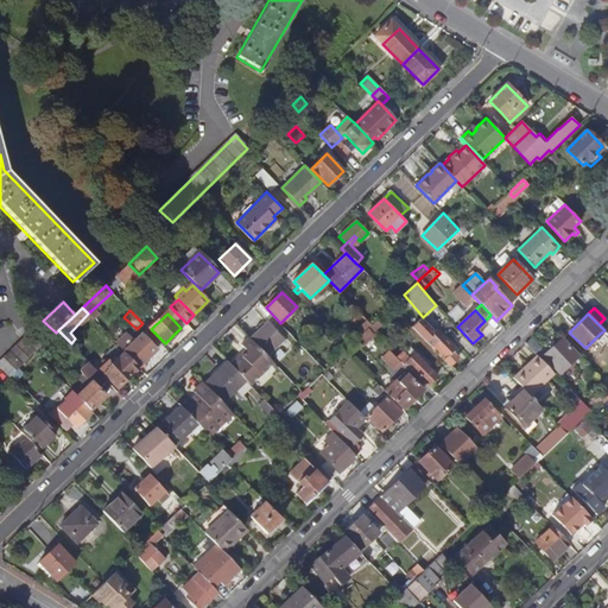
[(363,334),(369,328),(373,324),(367,318),(358,328),(363,334)]
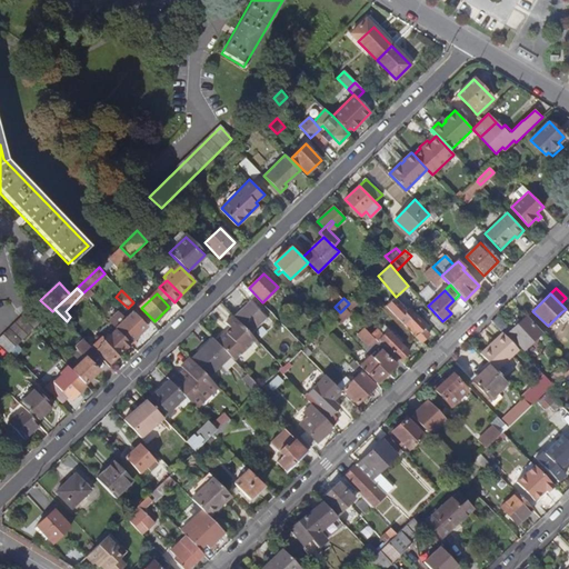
[(398,318),(421,342),(422,343),(430,336),(422,327),(425,325),(410,309),(407,311),(395,299),(387,306),(388,307),(398,318)]
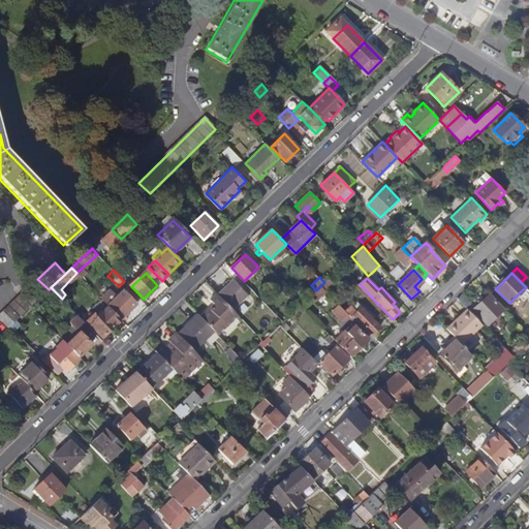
[(217,294),(232,310),(247,294),(231,280),(217,294)]
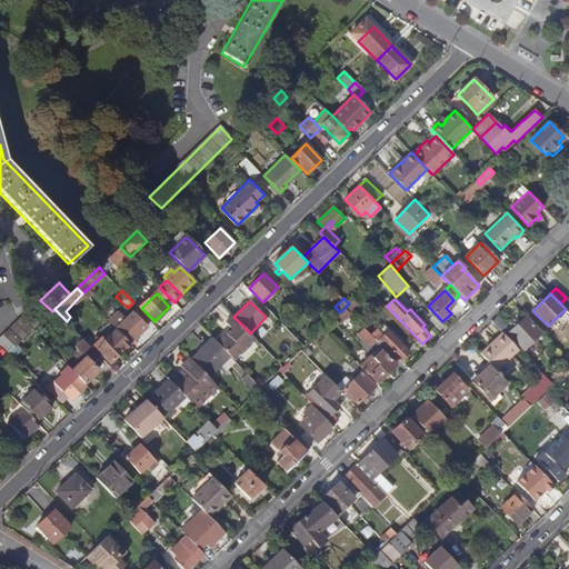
[(350,311),(346,307),(340,312),(335,317),(340,323),(351,312),(350,311)]
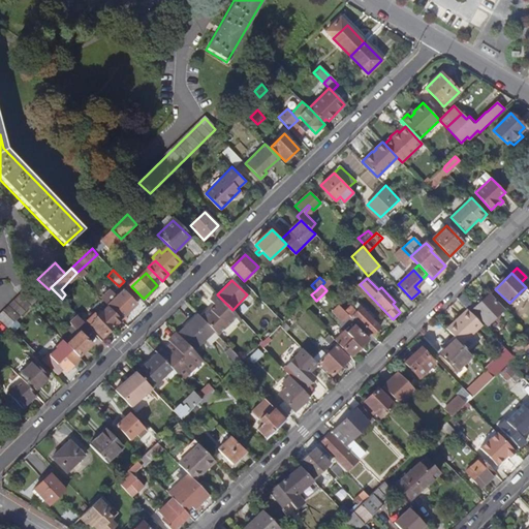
[(107,306),(109,306),(115,313),(117,310),(124,317),(137,304),(124,289),(107,306)]
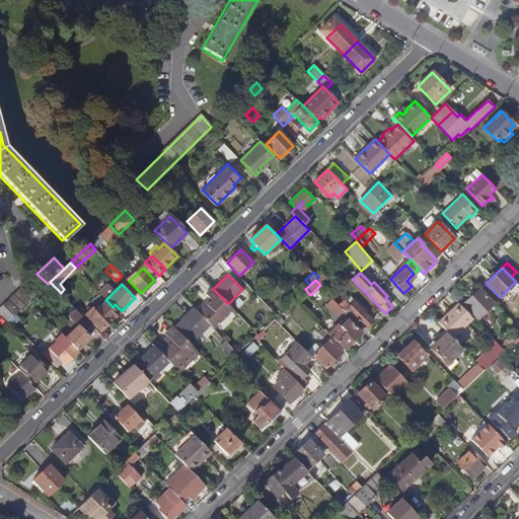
[(0,313),(8,322),(10,320),(19,311),(29,301),(35,295),(24,285),(0,308),(0,313)]
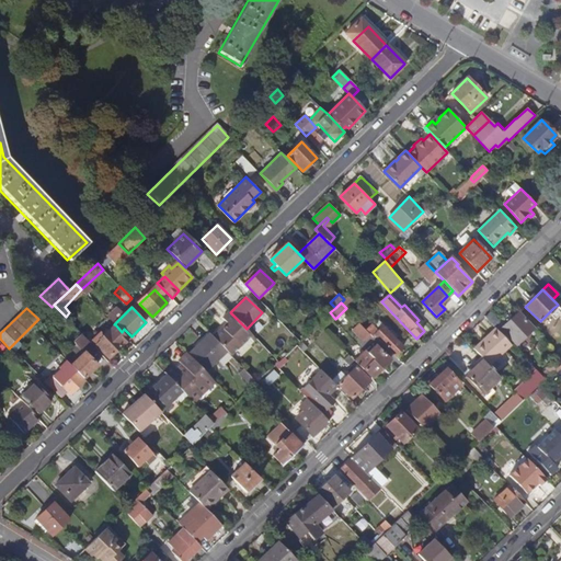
[(491,310),(484,317),(494,327),(501,321),(491,310)]
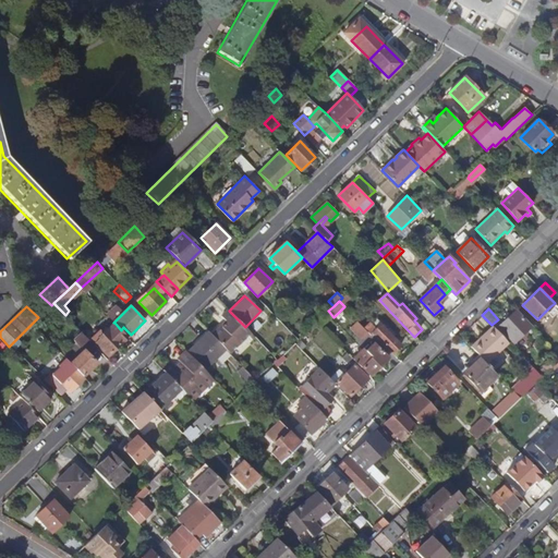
[(226,349),(230,353),(252,334),(245,327),(229,311),(229,310),(222,315),(228,322),(223,326),(221,325),(211,335),(226,349)]
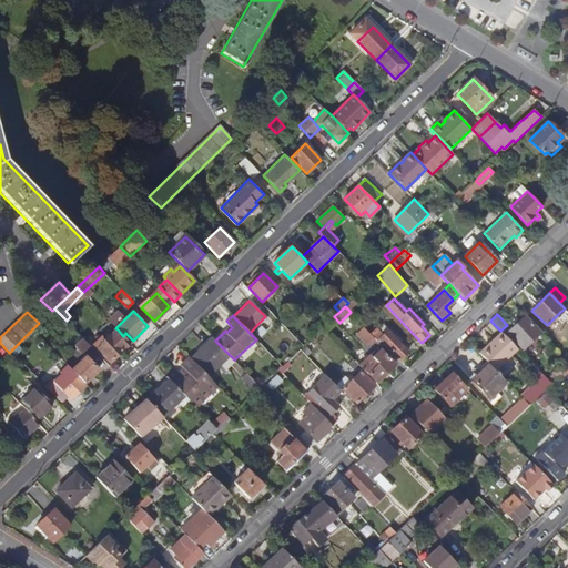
[(540,332),(525,315),(508,332),(524,348),(540,332)]
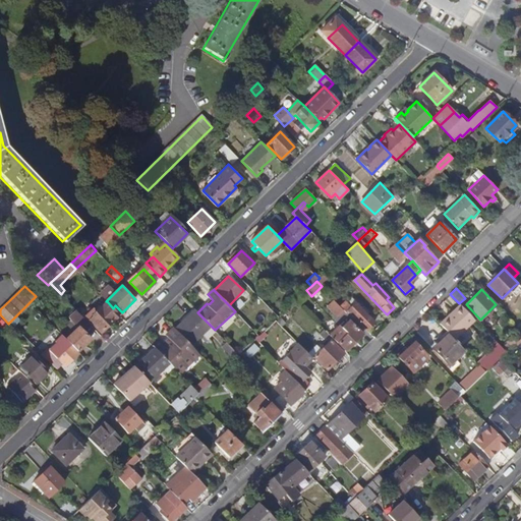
[(339,304),(335,300),(328,306),(337,315),(343,309),(339,304)]
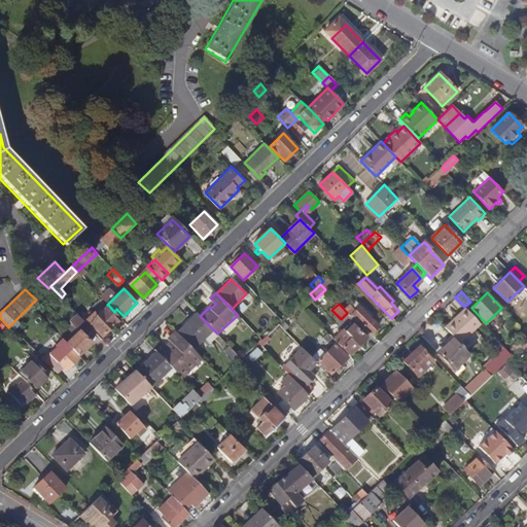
[(343,308),(347,313),(351,317),(352,315),(352,314),(355,311),(347,304),(343,308)]
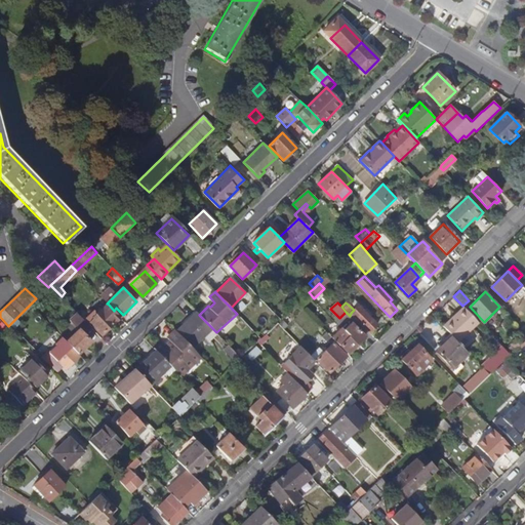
[(114,311),(108,304),(96,314),(94,313),(86,320),(102,335),(121,318),(114,311)]
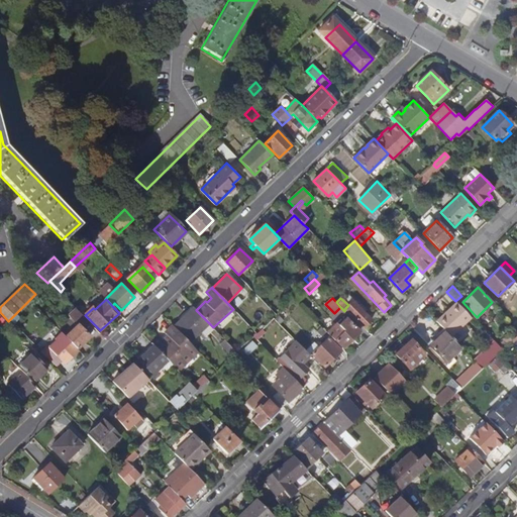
[(345,309),(364,327),(372,319),(352,301),(348,305),(345,308),(345,309)]
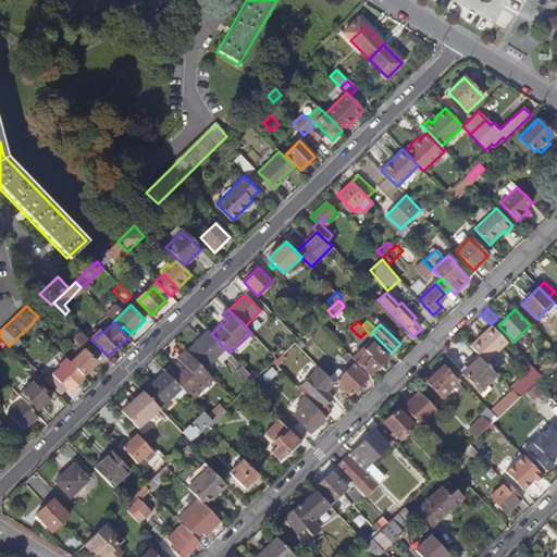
[(508,342),(494,327),(482,339),(480,337),(470,347),(477,354),(486,363),(508,342)]
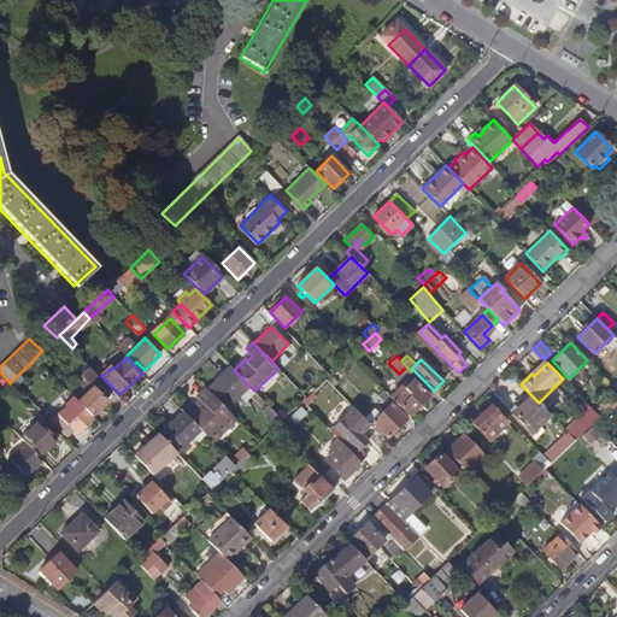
[(70,393),(78,401),(93,387),(98,392),(106,383),(92,368),(81,380),(82,382),(70,393)]
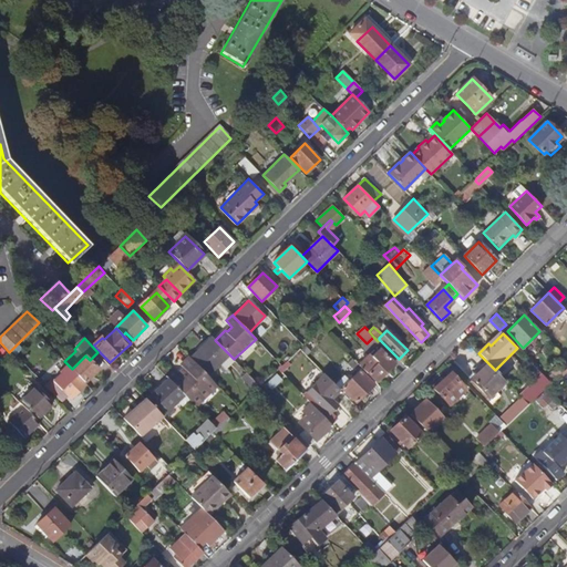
[(229,354),(215,340),(213,338),(191,358),(207,375),(229,354)]
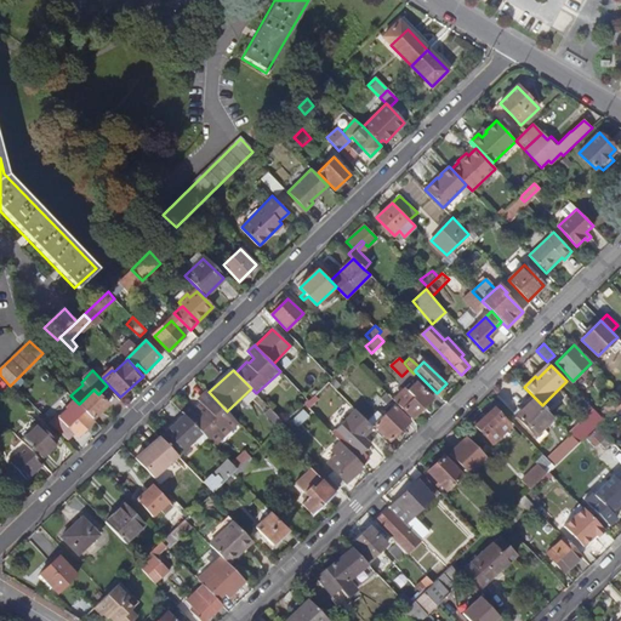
[(411,419),(412,419),(432,399),(416,382),(408,391),(405,388),(393,399),(411,419)]
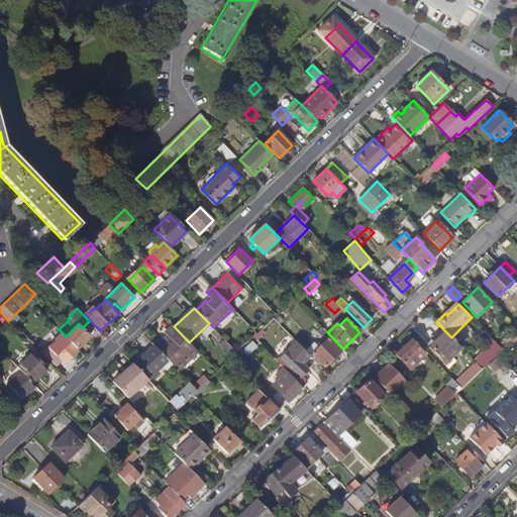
[(66,336),(69,339),(78,349),(90,336),(82,328),(78,324),(66,336)]
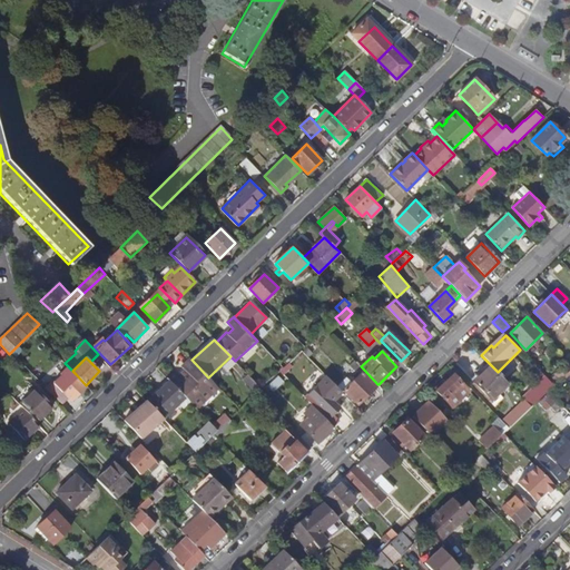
[(192,360),(189,357),(180,365),(184,369),(178,374),(174,369),(166,376),(167,377),(186,397),(189,401),(190,402),(213,381),(208,377),(192,360)]
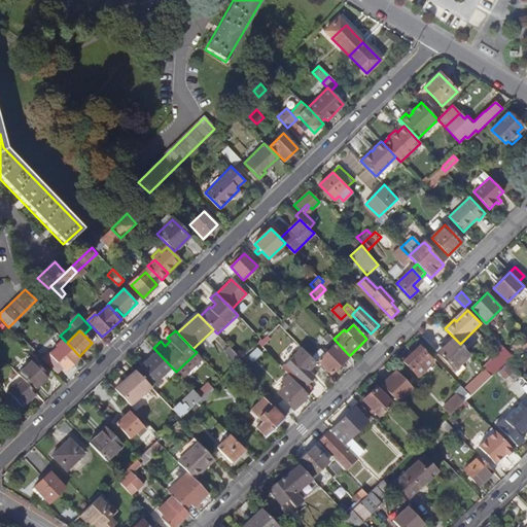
[(327,334),(322,338),(327,342),(331,338),(327,334)]
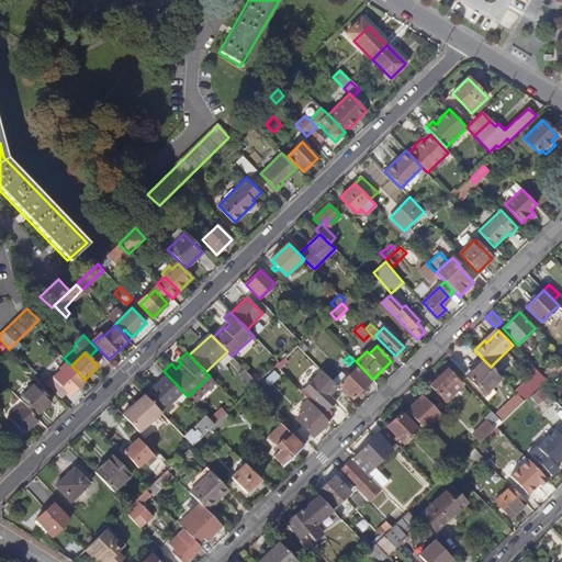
[(501,377),(491,367),(481,357),(464,374),(484,394),(501,377)]
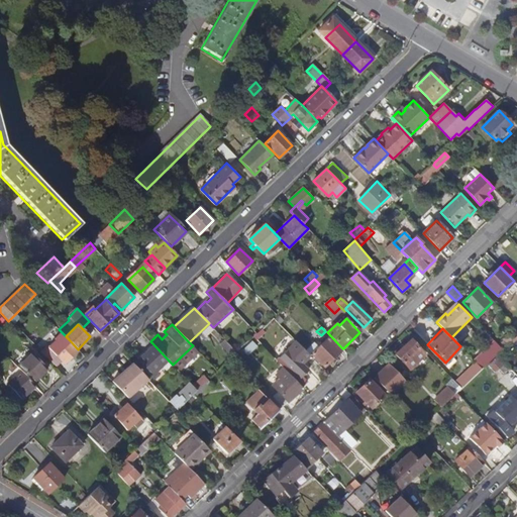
[(260,338),(266,332),(263,329),(256,334),(260,338)]
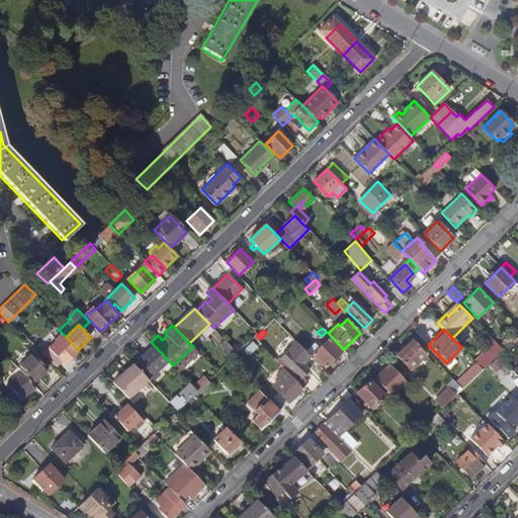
[(510,343),(515,340),(510,335),(502,341),(507,347),(510,343)]
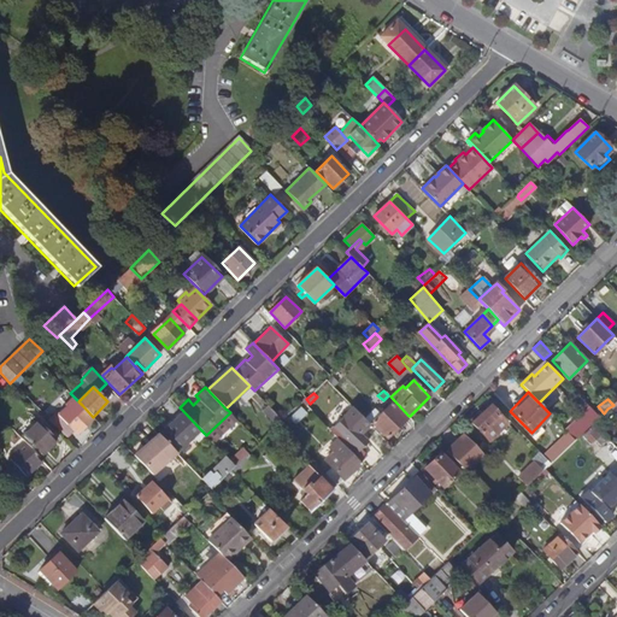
[(591,407),(586,403),(580,409),(583,413),(591,407)]
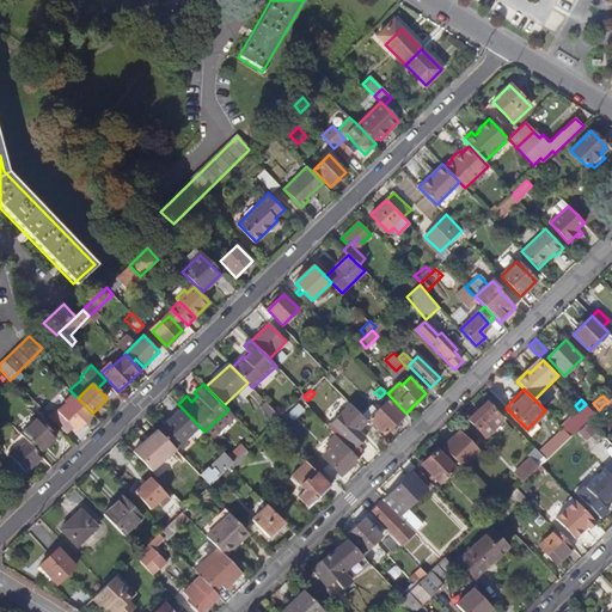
[(389,401),(378,411),(369,420),(384,434),(403,415),(389,401)]
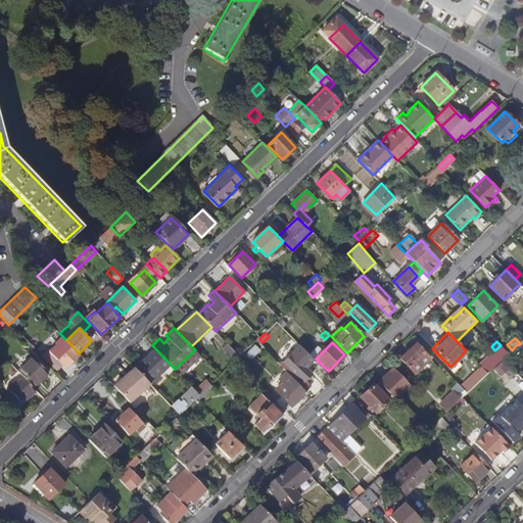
[(79,353),(69,343),(62,349),(57,344),(49,351),(65,369),(80,354),(79,353)]
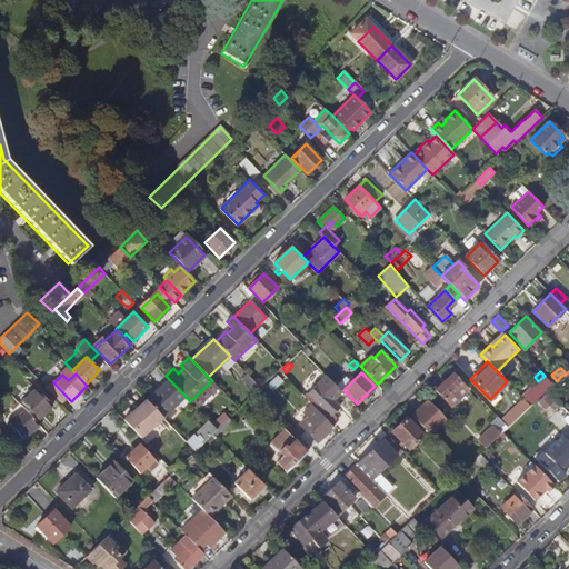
[(451,406),(468,389),(452,373),(435,390),(451,406)]
